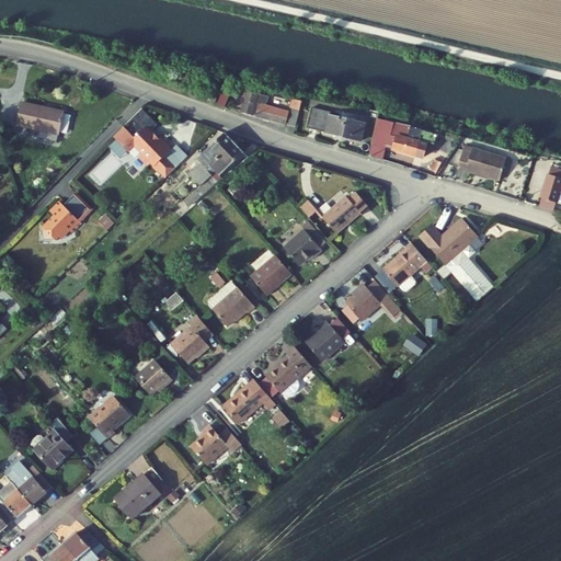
[(225,107),(230,94),(222,91),(217,104),(225,107)]
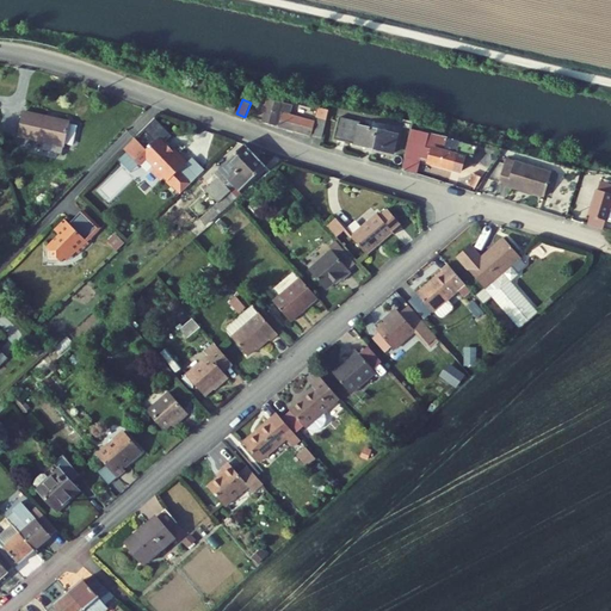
[(279,127),(310,135),(315,116),(307,113),(304,119),(283,113),(281,113),(281,112),(278,112),(279,110),(288,112),(290,106),(291,103),(287,102),(287,105),(278,103),(269,100),(263,122),(276,125),(278,116),(282,117),(279,127)]
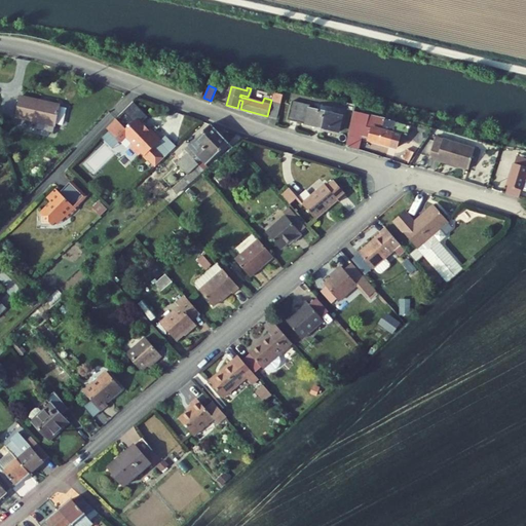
[(60,110),(61,106),(20,97),(15,116),(38,121),(36,128),(53,133),(55,125),(58,118),(65,119),(67,112),(60,110)]
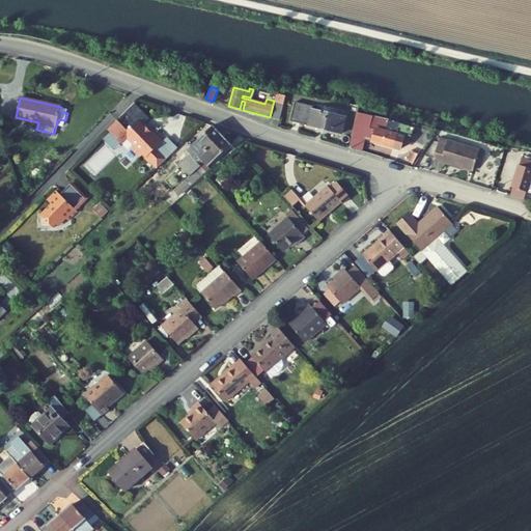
[(280,119),(283,105),(277,103),(273,118),(280,119)]
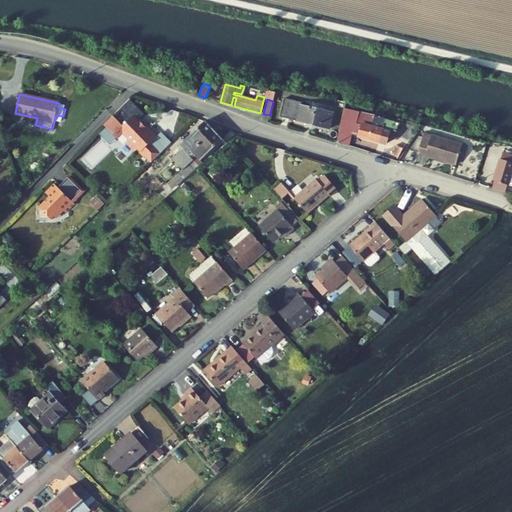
[(330,128),(333,112),(301,105),(302,103),(284,99),(280,117),(298,121),(298,122),(330,128)]
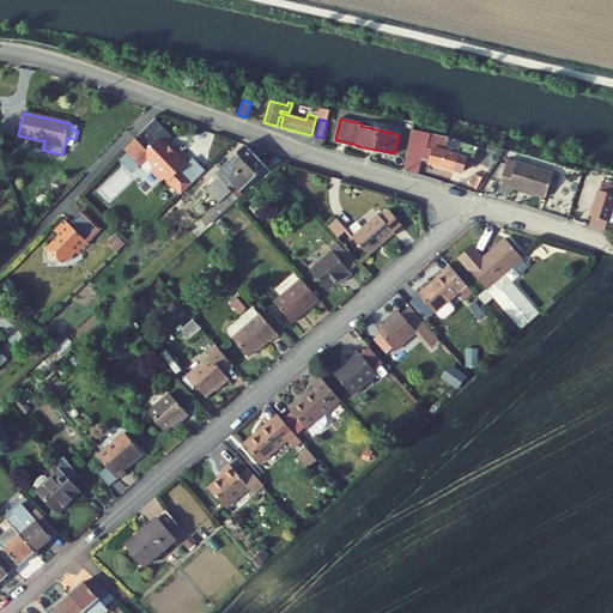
[(461,141),(413,129),(406,158),(411,159),(408,171),(420,175),(424,163),(431,164),(465,171),(468,157),(467,157),(469,145),(461,143),(461,141)]
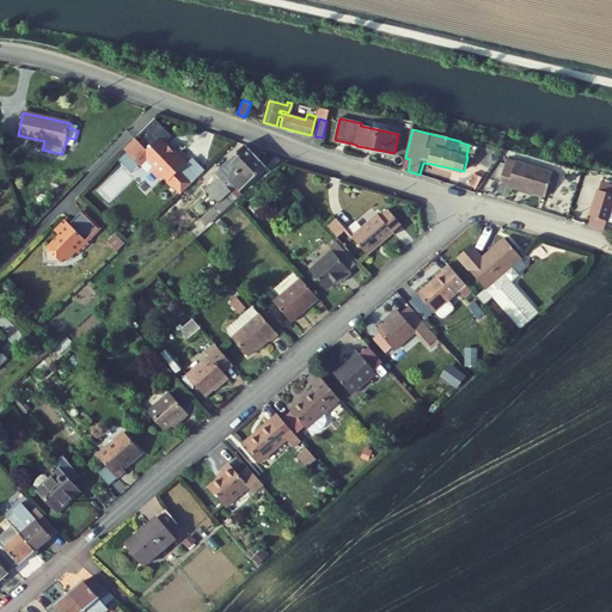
[(163,179),(164,179),(166,177),(170,181),(173,185),(182,194),(194,182),(182,169),(188,161),(176,148),(172,152),(169,147),(169,145),(160,136),(151,146),(151,145),(148,148),(147,150),(135,139),(123,150),(140,165),(147,158),(155,167),(154,169),(153,170),(153,171),(153,172),(160,179),(161,179),(163,179)]
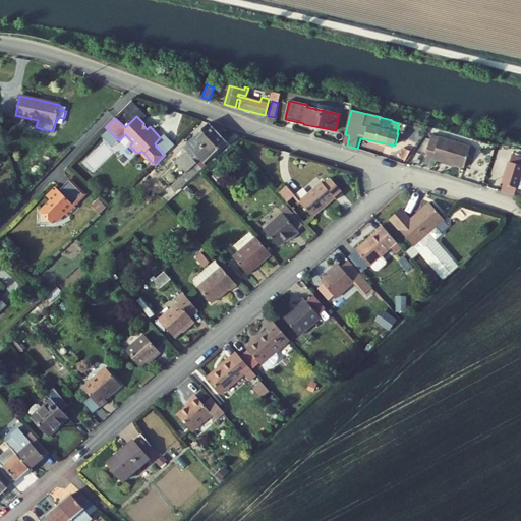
[(63,126),(64,118),(57,117),(55,124),(63,126)]
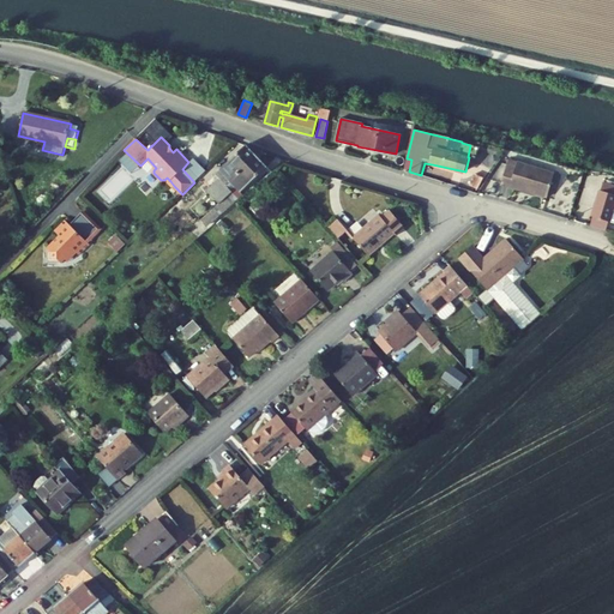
[(257,157),(246,145),(220,170),(220,172),(216,175),(220,180),(208,191),(218,204),(233,192),(227,186),(257,157)]
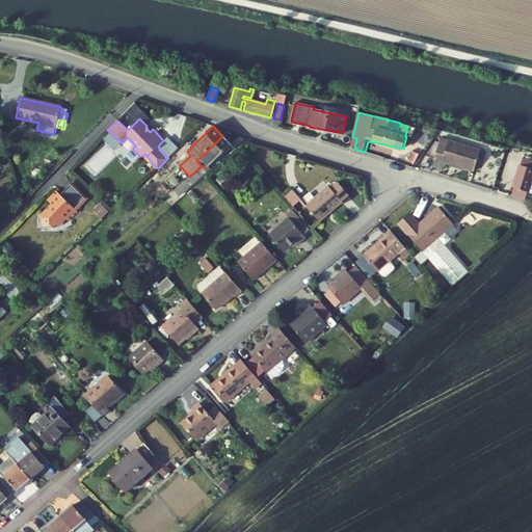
[(158,147),(168,158),(179,148),(167,136),(163,140),(158,147)]
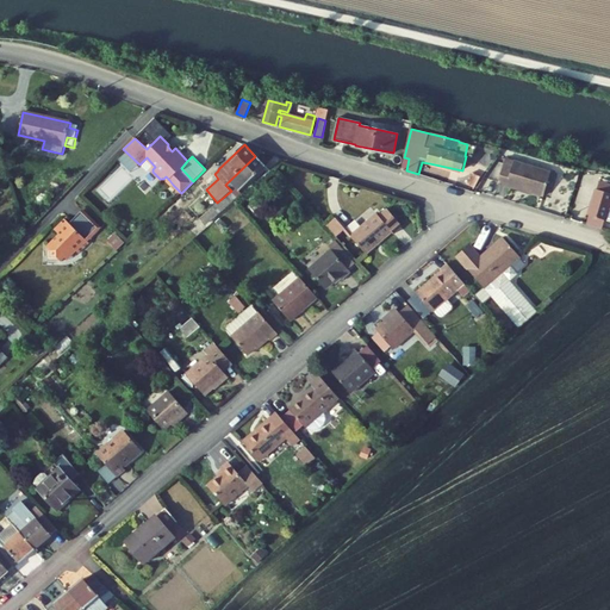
[(269,172),(255,156),(225,185),(231,191),(217,203),(200,218),(205,224),(236,197),(235,195),(255,178),(259,181),(269,172)]
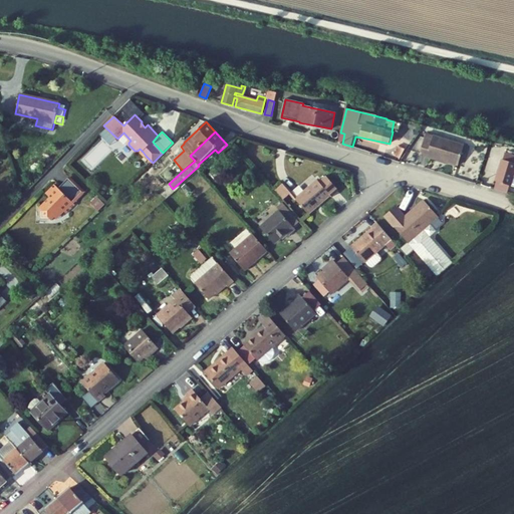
[(458,166),(465,146),(427,134),(420,154),(458,166)]
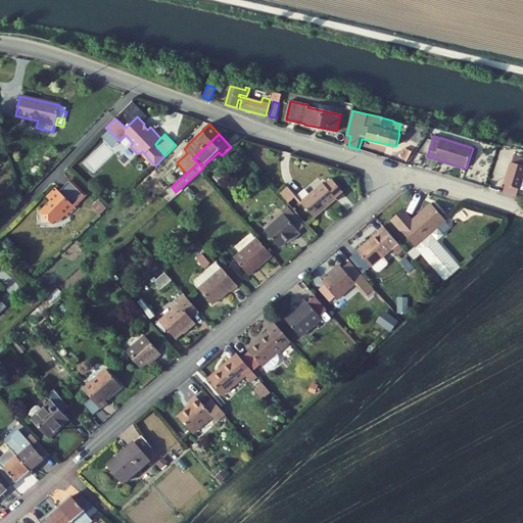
[(406,148),(401,157),(409,161),(413,151),(406,148)]
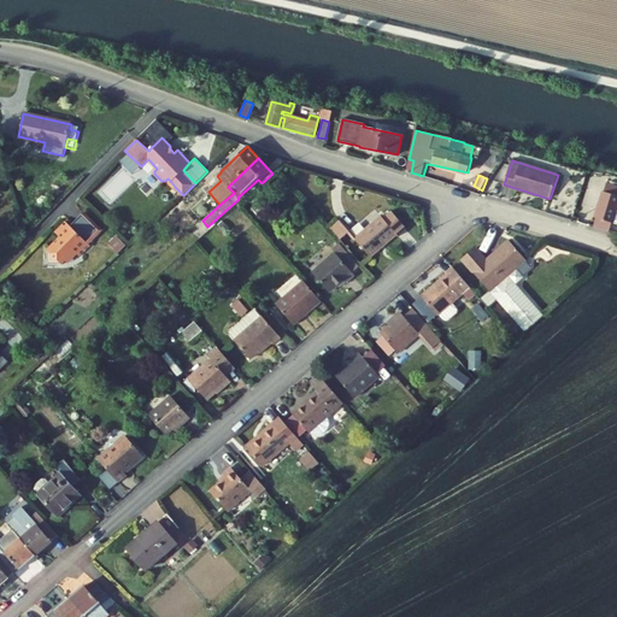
[(593,228),(610,231),(612,222),(616,222),(616,184),(603,182),(593,228)]
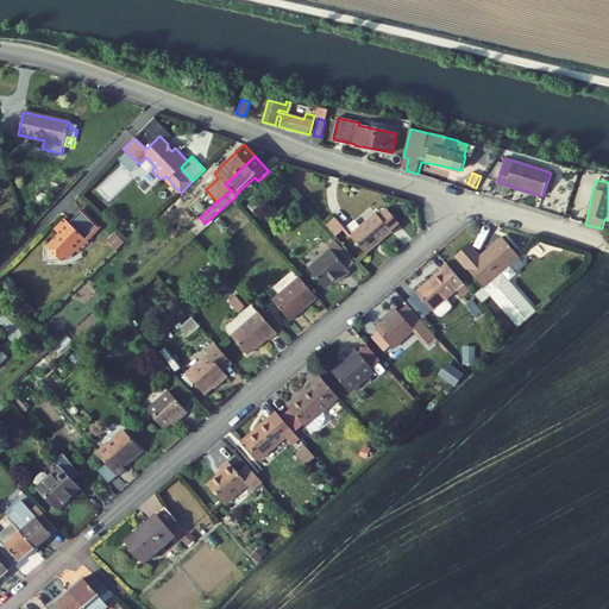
[(351,236),(365,253),(391,231),(394,233),(402,226),(387,208),(378,215),(376,213),(351,236)]
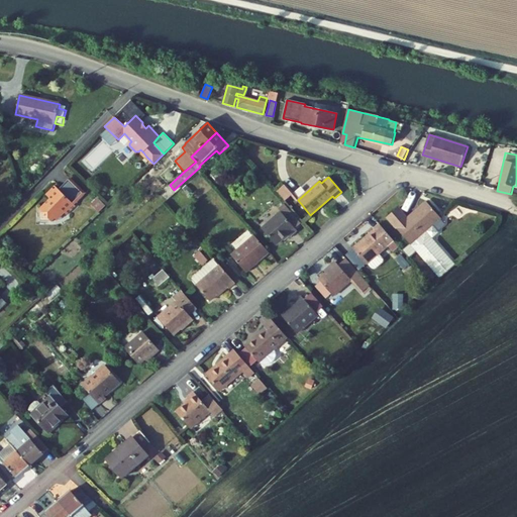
[(70,179),(59,189),(75,205),(86,194),(70,179)]
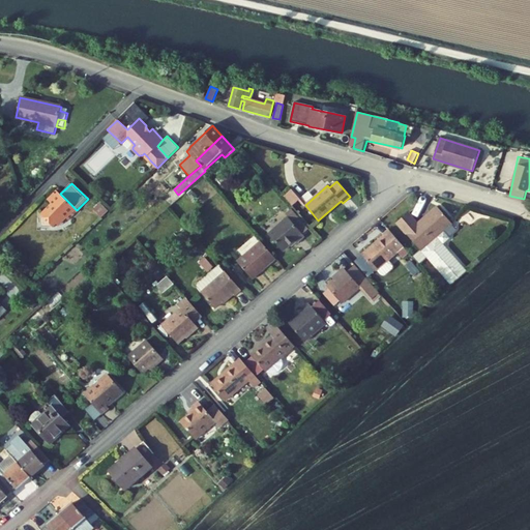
[(60,194),(56,189),(47,200),(51,203),(40,214),(43,217),(43,224),(50,224),(53,227),(64,216),(68,221),(78,211),(77,210),(60,194)]
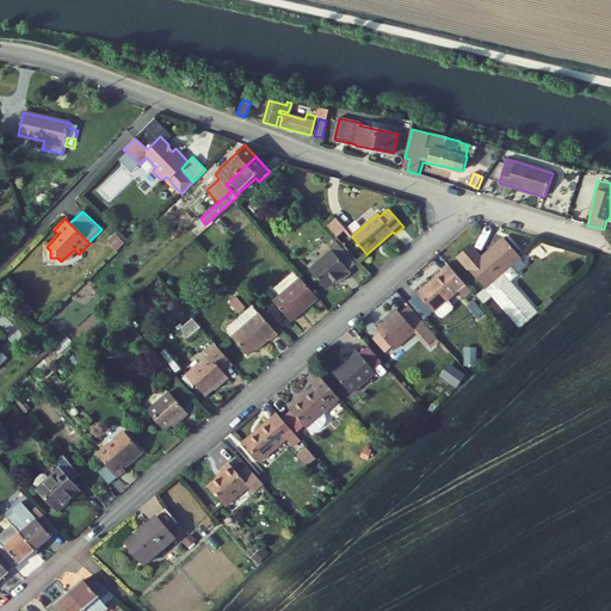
[(337,218),(327,226),(337,238),(346,230),(337,218)]
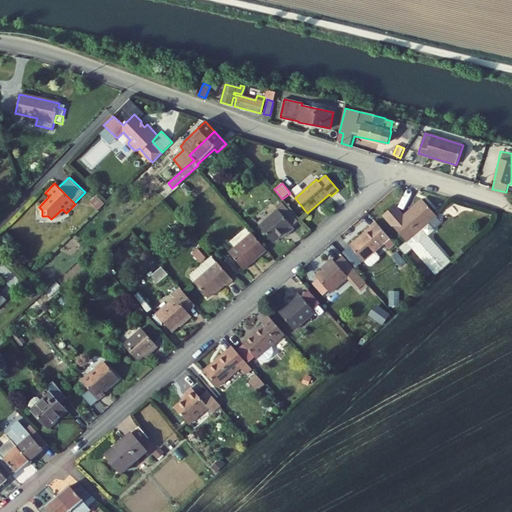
[(103,204),(98,198),(92,203),(98,209),(103,204)]
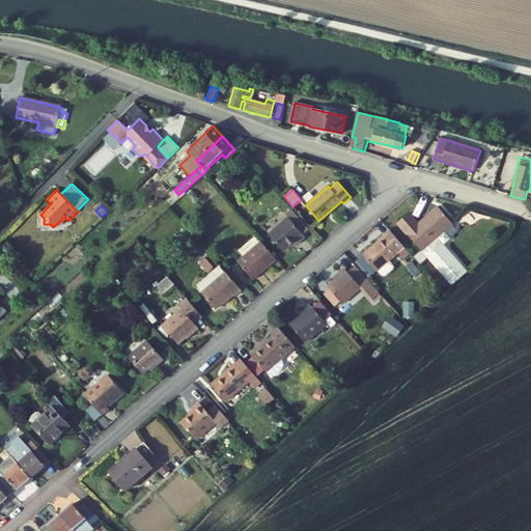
[(439,207),(428,216),(429,217),(440,208),(439,207)]
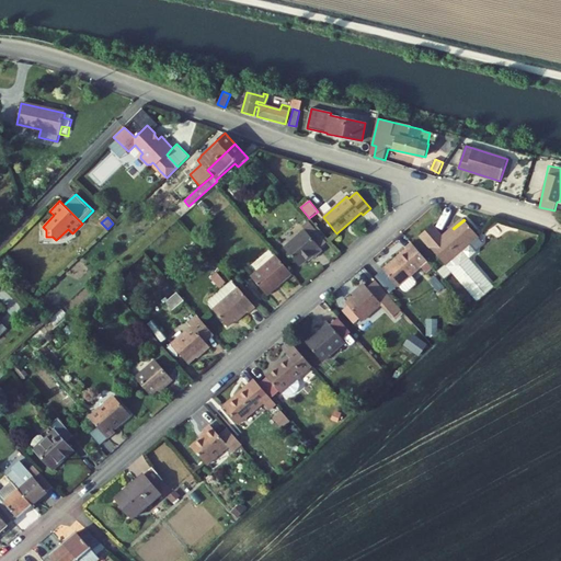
[(478,237),(465,220),(454,229),(453,228),(442,237),(432,226),(420,236),(445,264),(436,271),(444,279),(453,273),(478,301),(494,287),(469,259),(477,252),(469,244),(478,237)]
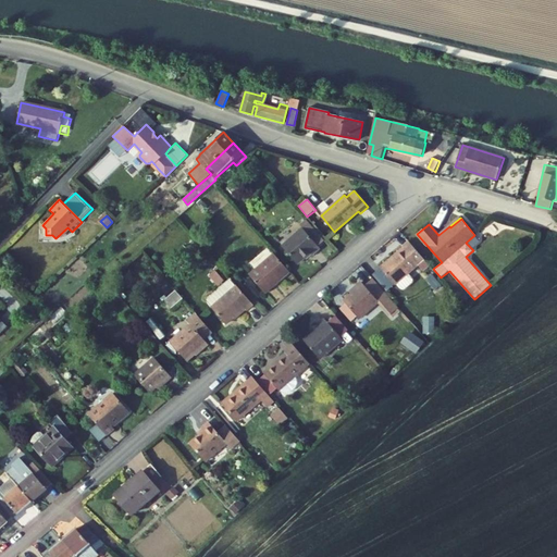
[(312,255),(320,248),(302,229),(282,246),(297,263),(305,258),(310,252),(311,255),(312,255)]
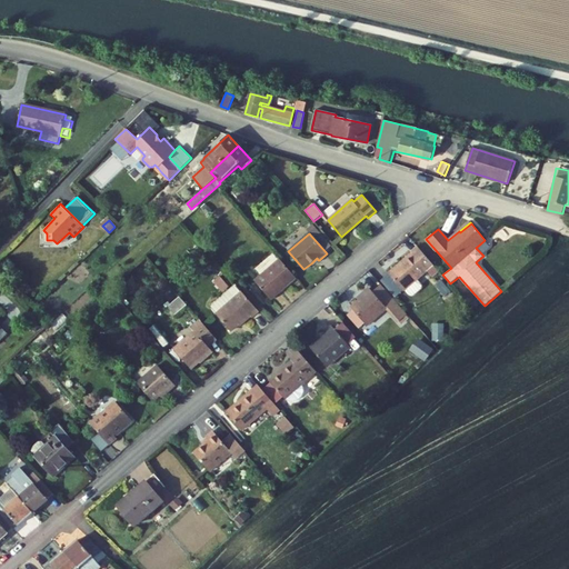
[(435,266),(418,247),(410,252),(411,253),(388,273),(403,291),(427,270),(432,277),(438,272),(433,267),(435,266)]
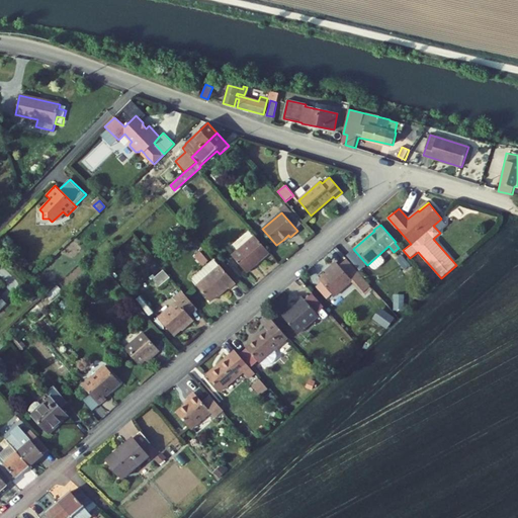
[(260,261),(270,253),(255,236),(232,256),(246,271),(259,260),(260,261)]
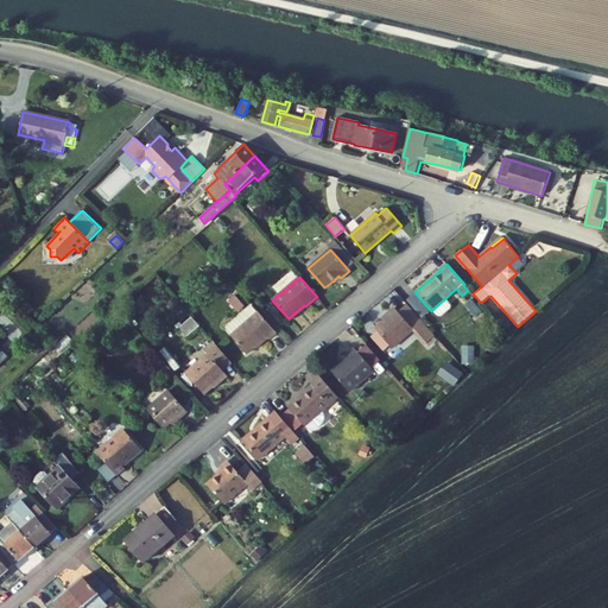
[(244,304),(236,296),(229,303),(236,310),(244,304)]
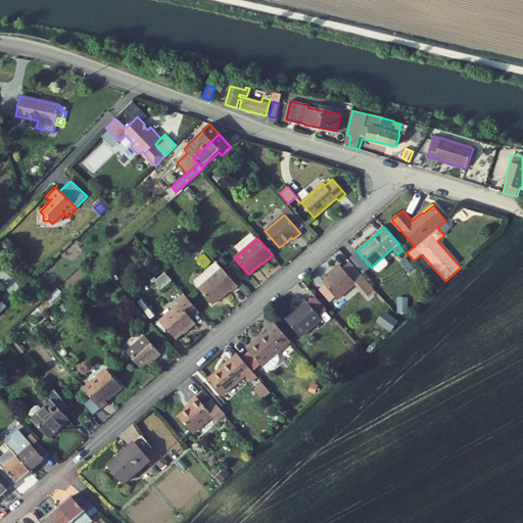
[(374,289),(350,262),(342,268),(339,265),(328,275),(330,277),(327,279),(323,283),(337,299),(355,283),(367,296),(374,289)]
